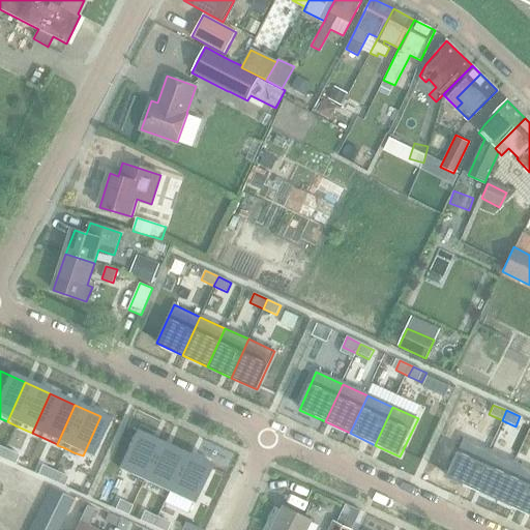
[(135,431),(117,470),(143,482),(159,443),(135,431)]
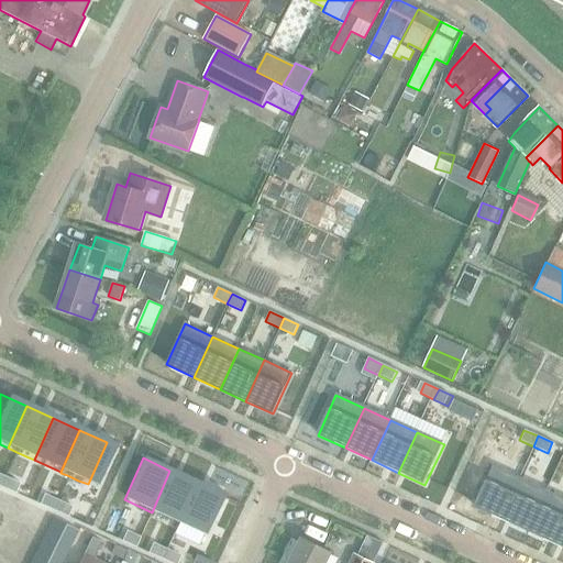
[(365,461),(361,473),(374,479),(379,467),(365,461)]
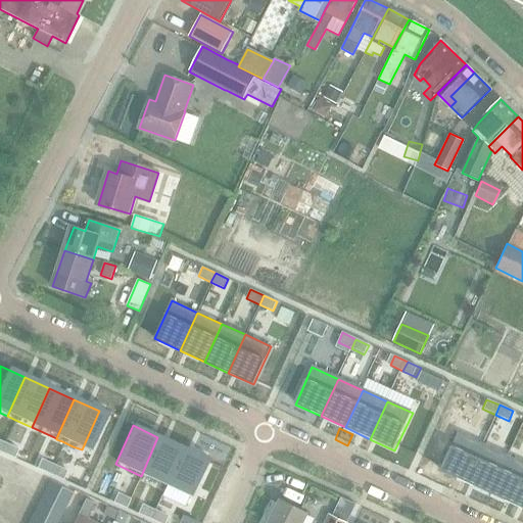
[(458,434),(440,472),(466,483),(483,445),(458,434)]
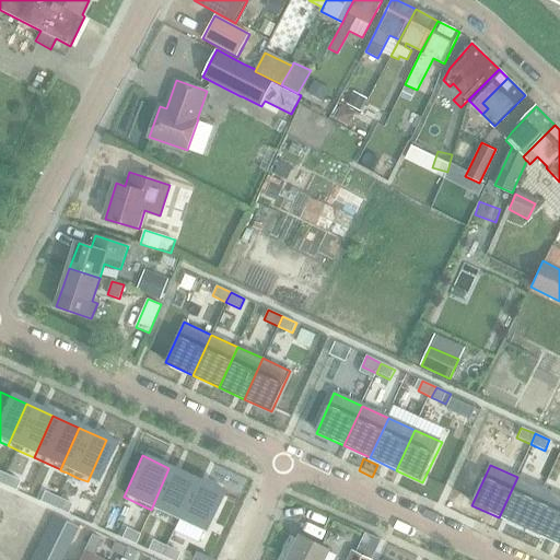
[(0,479),(6,482),(10,473),(0,467),(0,479)]
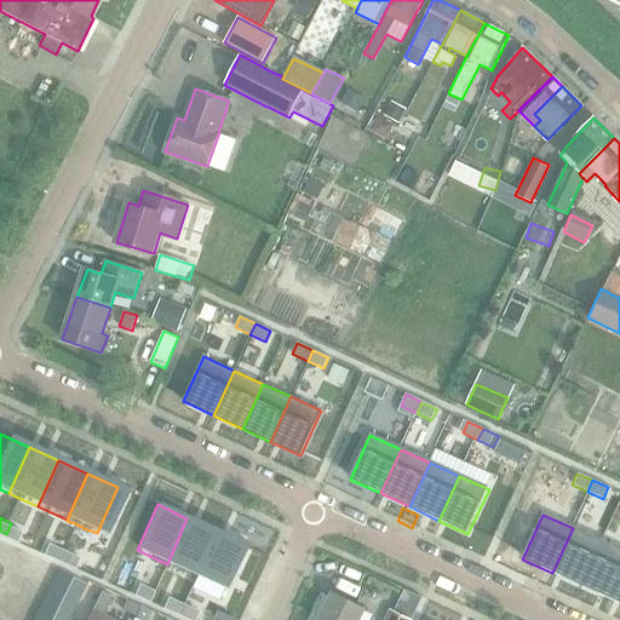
[(187,518),(167,564),(196,577),(217,532),(187,518)]
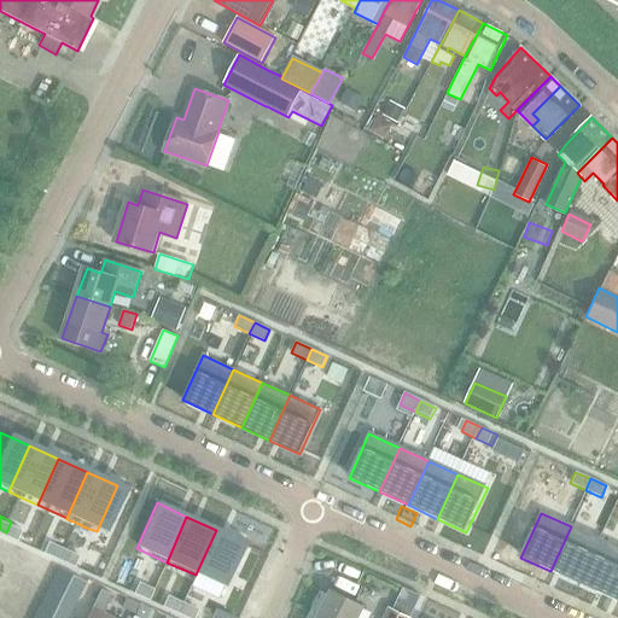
[(571,526),(551,571),(579,584),(600,540),(571,526)]
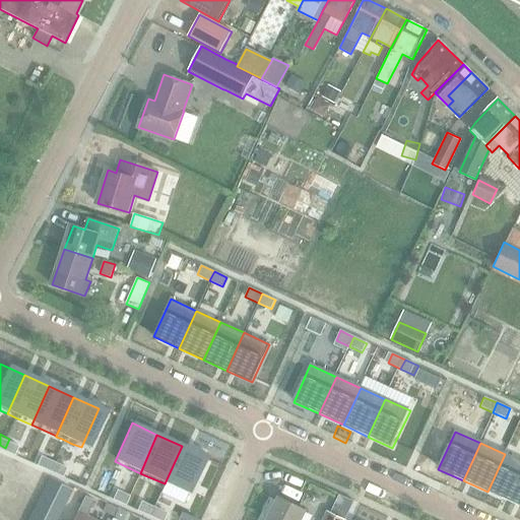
[(182,446),(165,483),(189,496),(206,457),(182,446)]
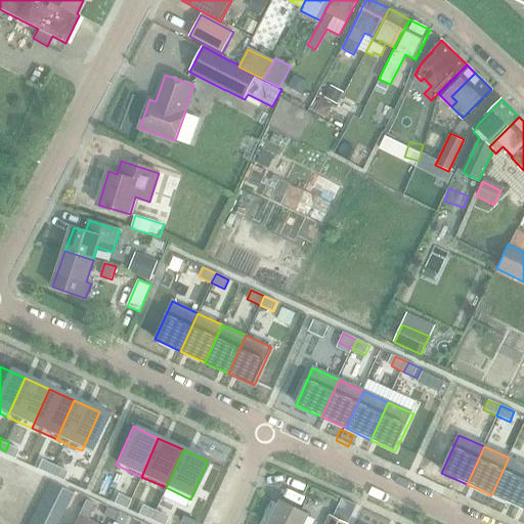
[(37,454),(33,465),(45,470),(50,461),(37,454)]
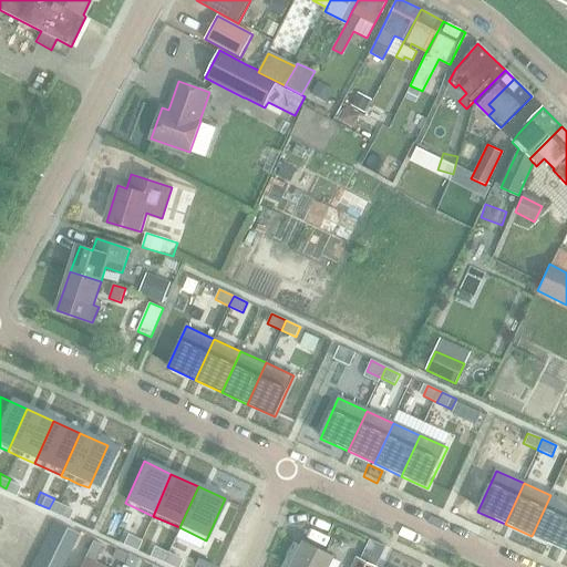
[(550,495),(532,536),(558,548),(566,527),(566,502),(550,494),(550,495)]
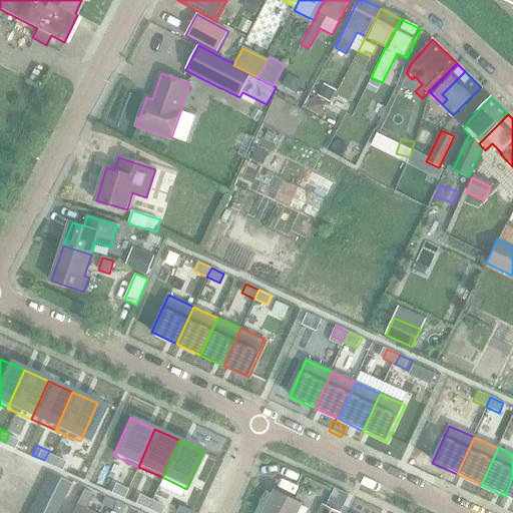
[(49,451),(44,460),(57,466),(61,457),(49,451)]
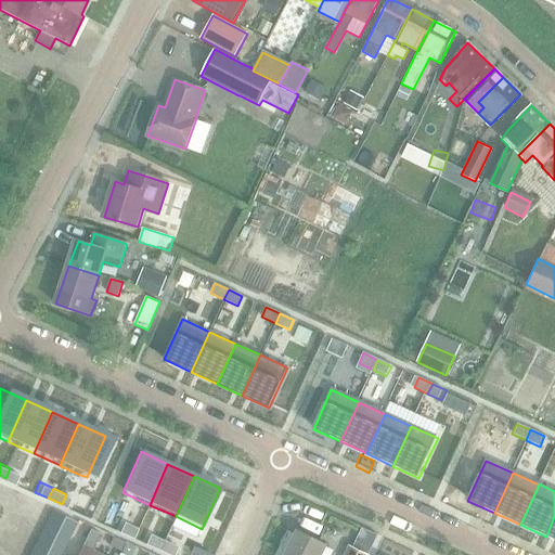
[(50,523),(74,534),(79,523),(55,511),(50,523)]
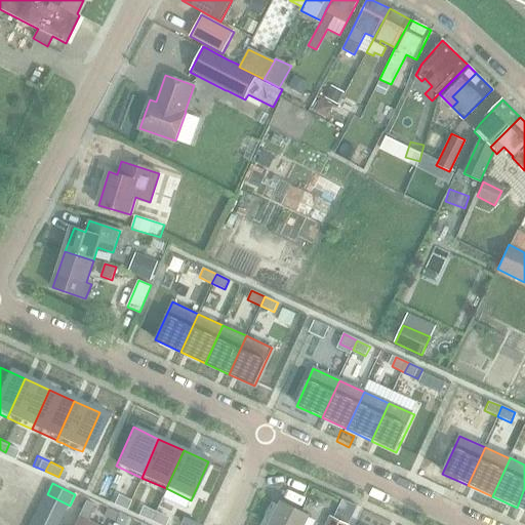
[(119,493),(114,502),(127,508),(131,499),(119,493)]
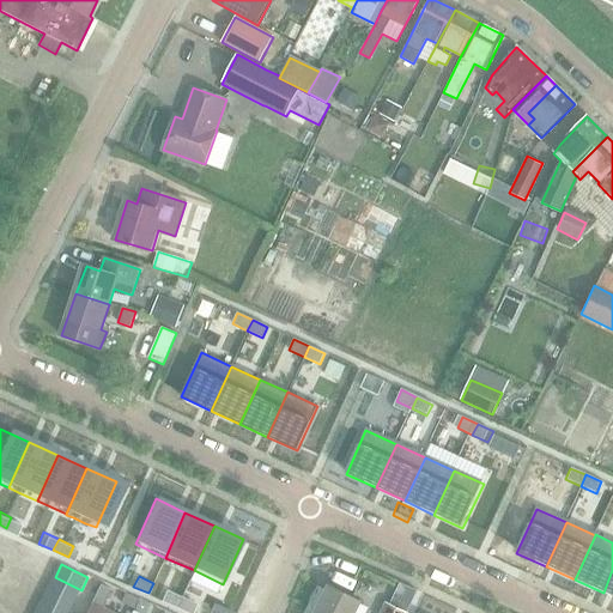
[(74,602),(82,590),(55,577),(48,589),(74,602)]
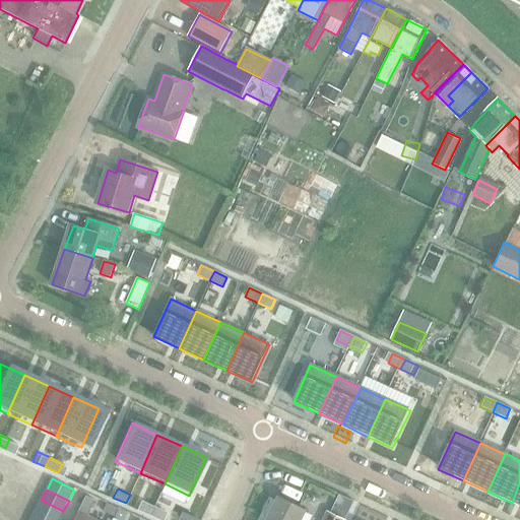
[(93,519),(85,516),(92,501),(84,496),(72,519),(93,519)]
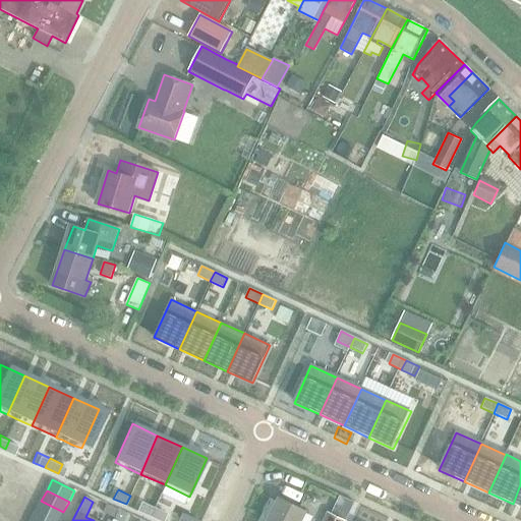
[(261,516),(271,520),(300,520),(305,512),(279,498),(277,502),(270,499),(261,516)]
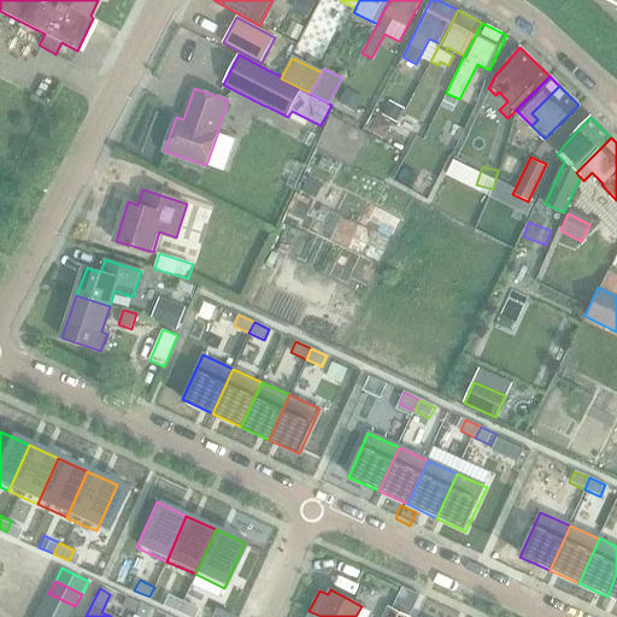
[(65,616),(69,616),(75,606),(48,593),(42,605),(65,616)]
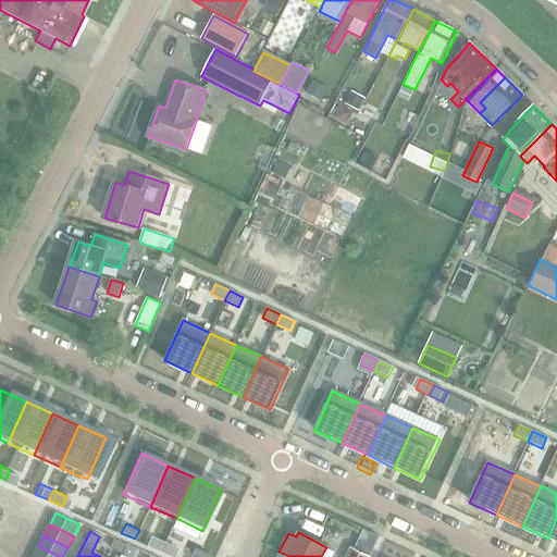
[(151,535),(147,545),(161,552),(165,542),(151,535)]
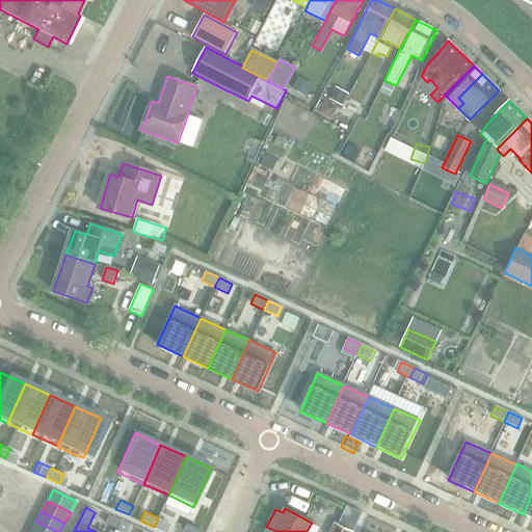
[(158,517),(154,527),(164,531),(167,531),(170,524),(158,517)]
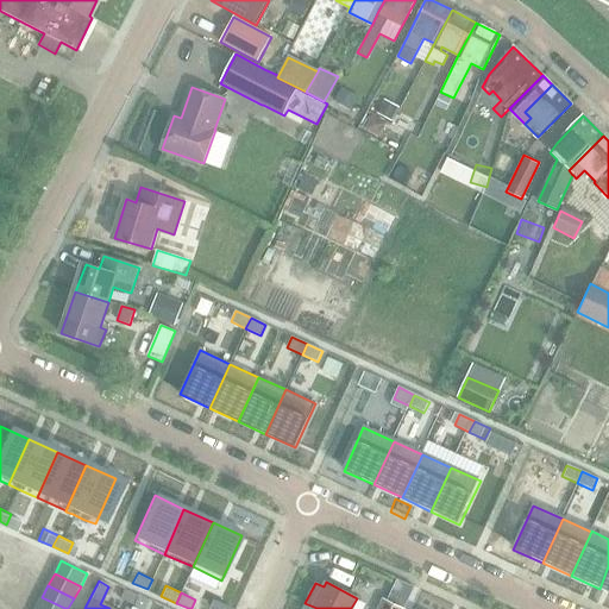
[(64,608),(42,597),(36,608),(64,608)]
